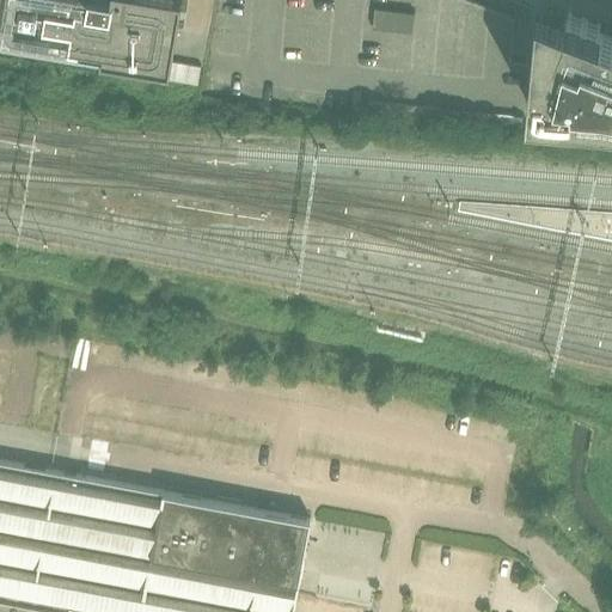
[(0,0),(90,14),(90,10),(109,12),(108,17),(108,18),(177,29),(182,0),(0,0)]
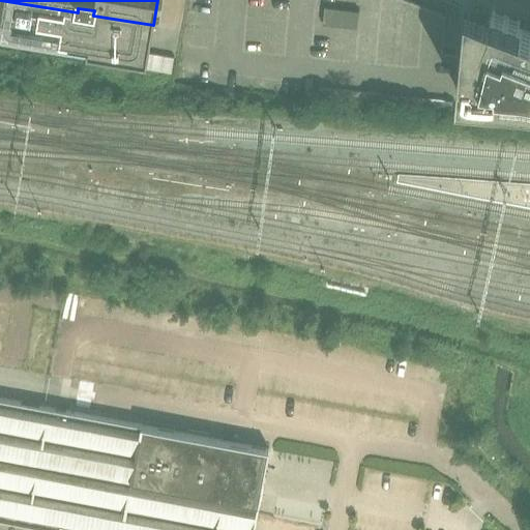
[(357,28),(360,10),(324,5),(323,24),(357,28)]
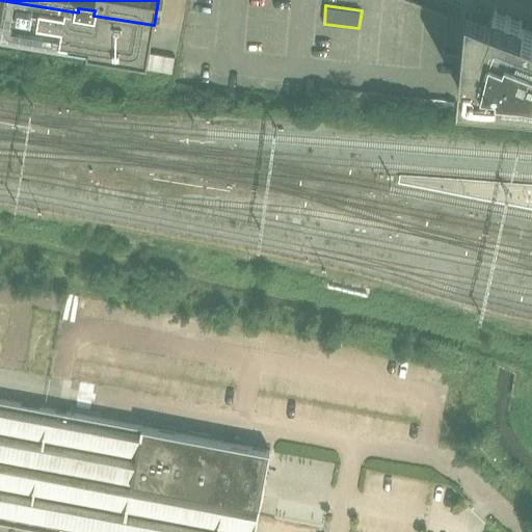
[(467,14),(459,91),(531,98),(531,22),(523,21),(494,10),(488,23),(467,14)]
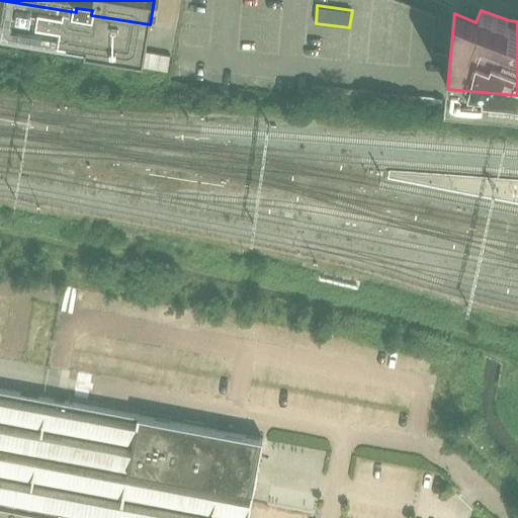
[(108,61),(168,71),(171,56),(111,46),(108,61)]
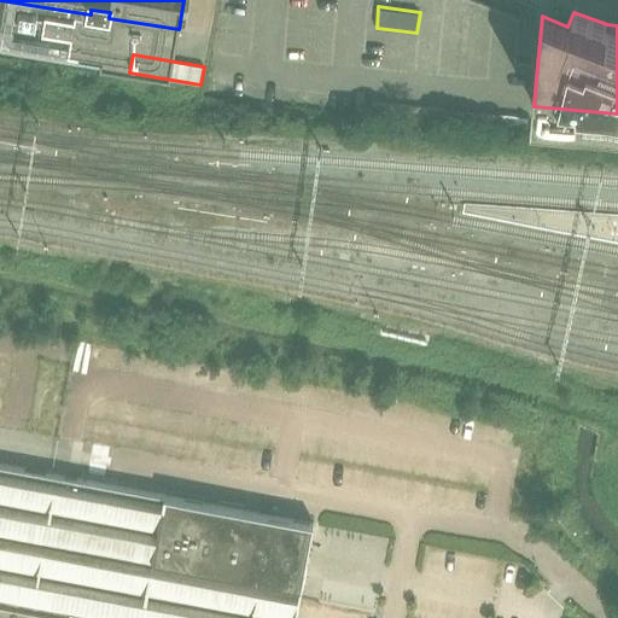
[(0,617),(0,602),(81,617),(296,617),(314,523),(168,496),(168,495),(51,473),(0,464),(0,617)]
